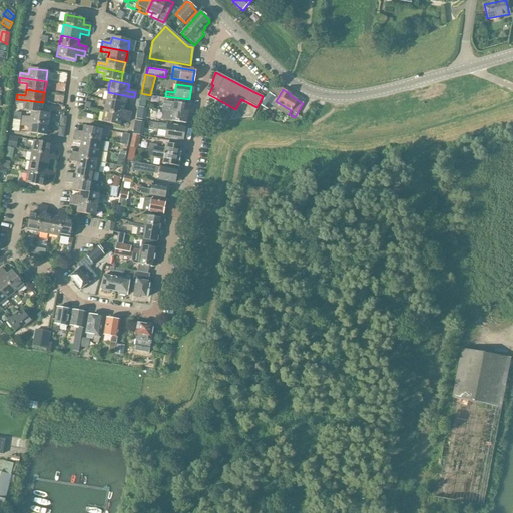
[(108,93),(106,102),(124,106),(125,101),(133,102),(134,97),(108,92),(108,93)]
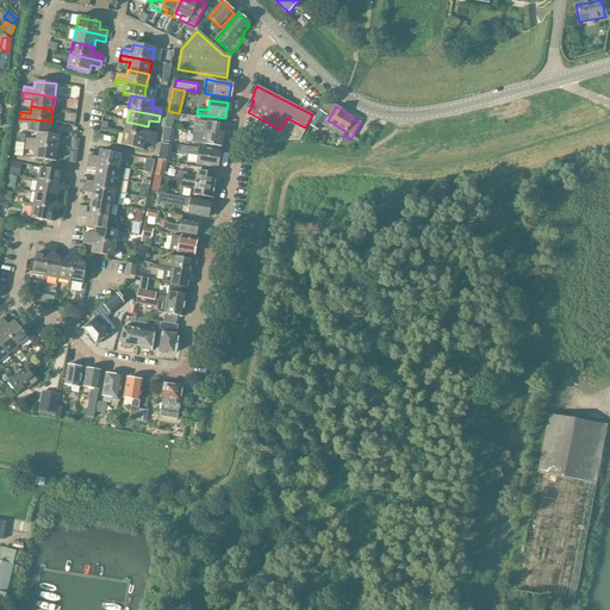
[(168,112),(165,128),(174,130),(176,113),(168,112)]
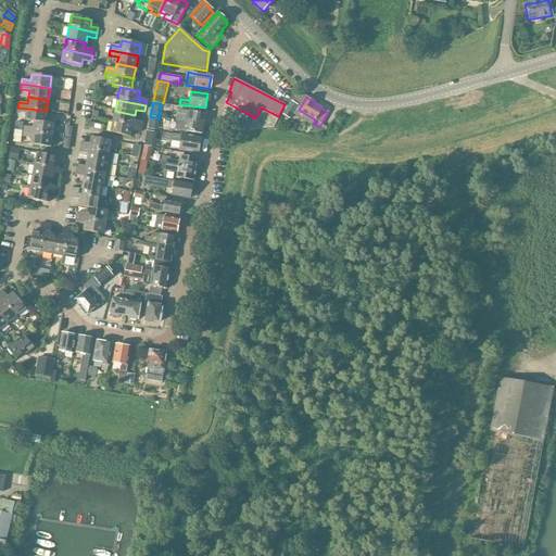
[(289,105),(285,112),(282,115),(290,118),(295,110),(289,105)]
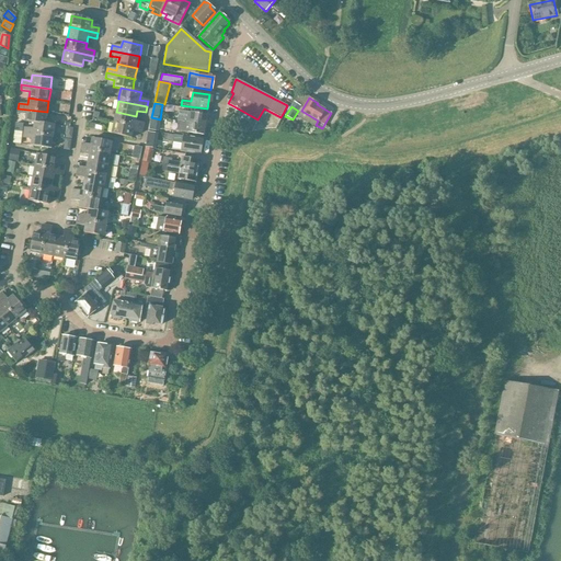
[(25,122),(34,123),(45,124),(47,114),(47,112),(18,109),(18,113),(26,115),(25,122)]
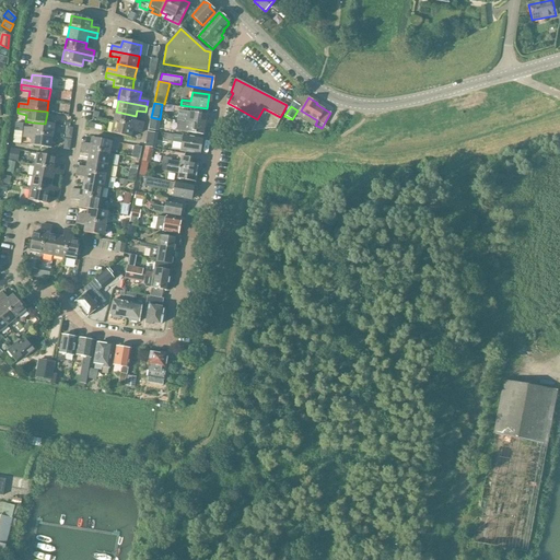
[(116,112),(113,123),(141,129),(142,124),(135,123),(136,116),(116,112)]
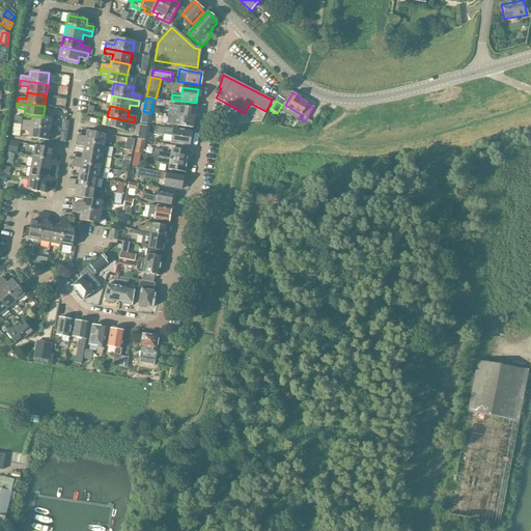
[(169,106),(167,115),(168,115),(193,119),(195,110),(169,106)]
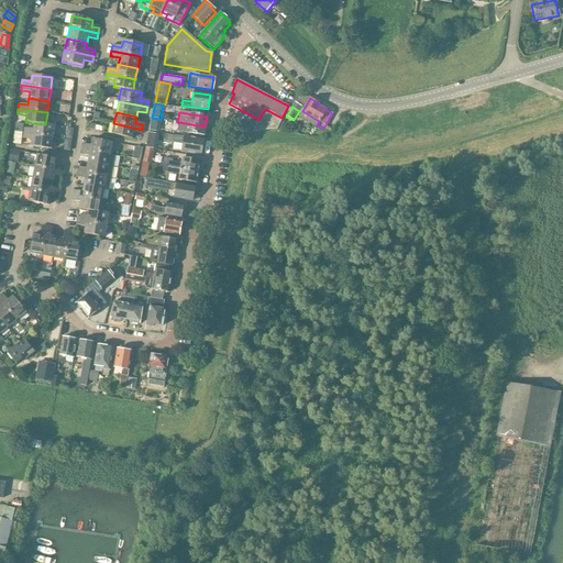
[(176,132),(187,133),(203,136),(205,127),(178,122),(177,122),(176,132)]
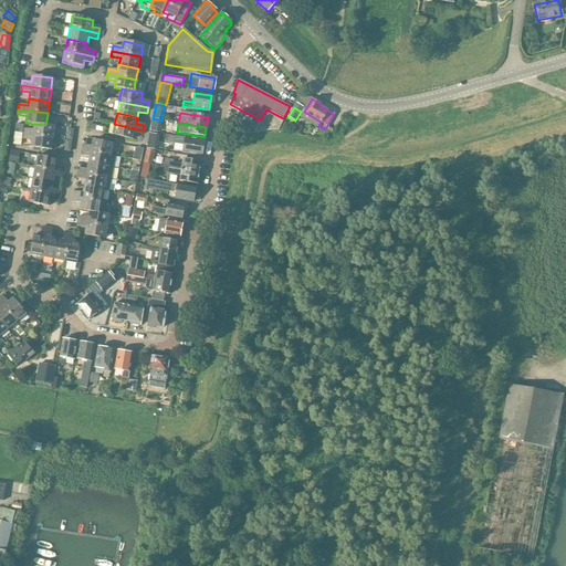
[(24,128),(24,134),(53,138),(53,136),(54,126),(45,125),(34,124),(33,129),(24,128)]
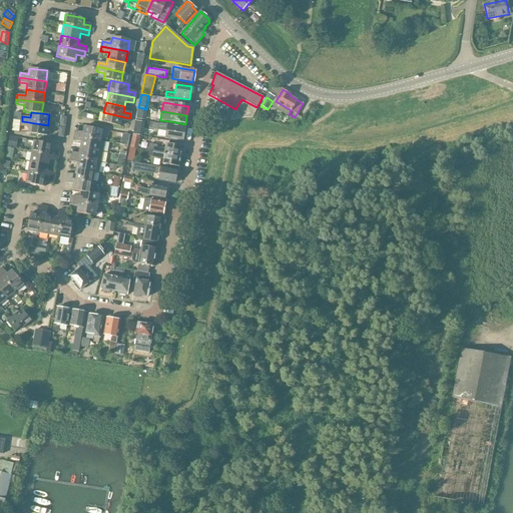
[(128,123),(129,118),(103,112),(101,123),(120,127),(121,121),(128,123)]
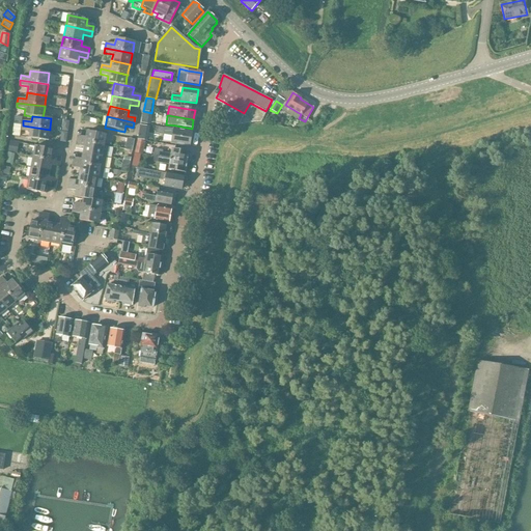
[(140,123),(149,126),(150,118),(142,116),(140,123)]
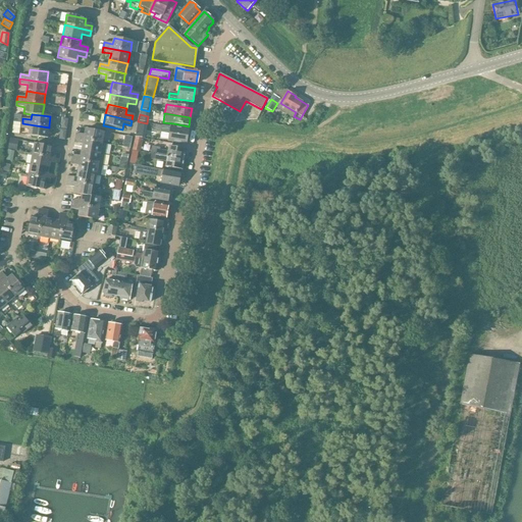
[(49,129),(49,127),(22,123),(21,128),(30,129),(29,136),(47,139),(49,129)]
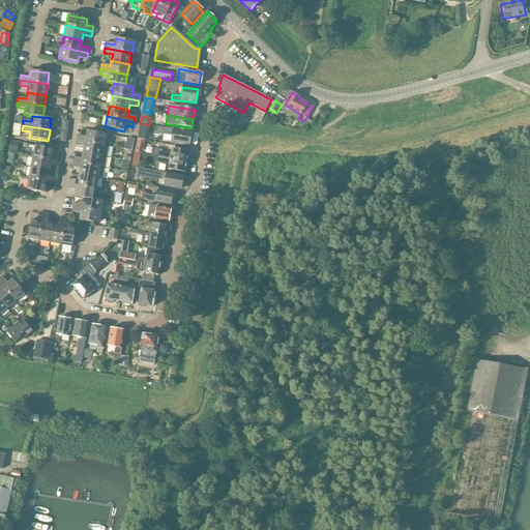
[(188,147),(190,134),(155,127),(154,134),(171,137),(170,143),(188,147)]
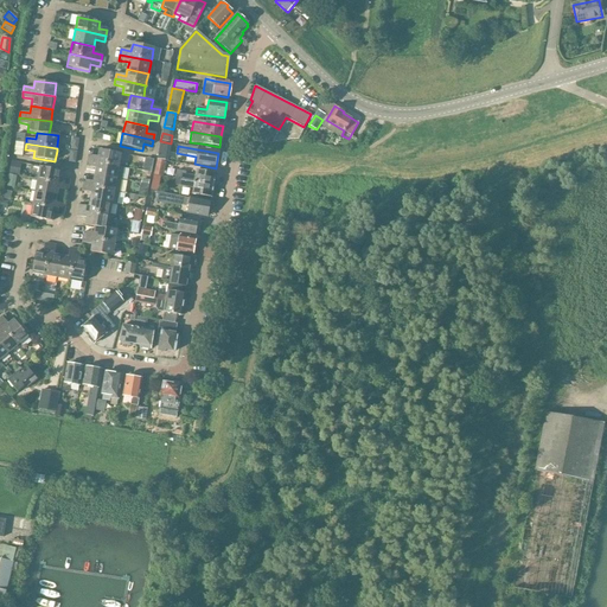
[(89,157),(88,161),(119,167),(121,155),(98,151),(97,158),(89,157)]
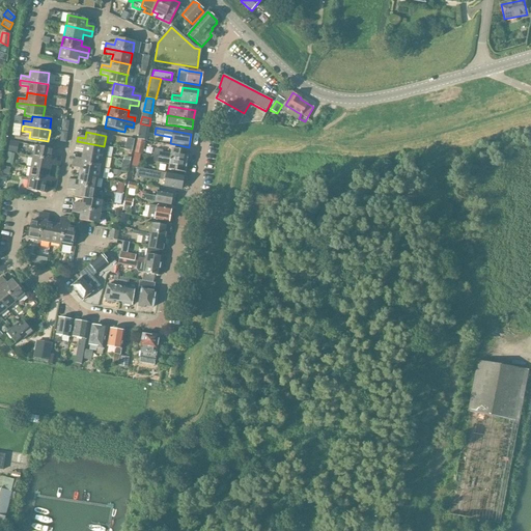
[(124,149),(132,151),(134,141),(127,139),(124,149)]
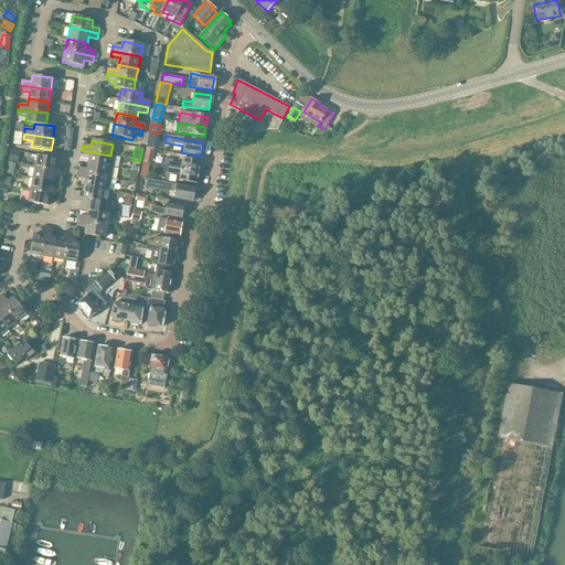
[(146,149),(142,162),(151,164),(155,150),(146,149)]
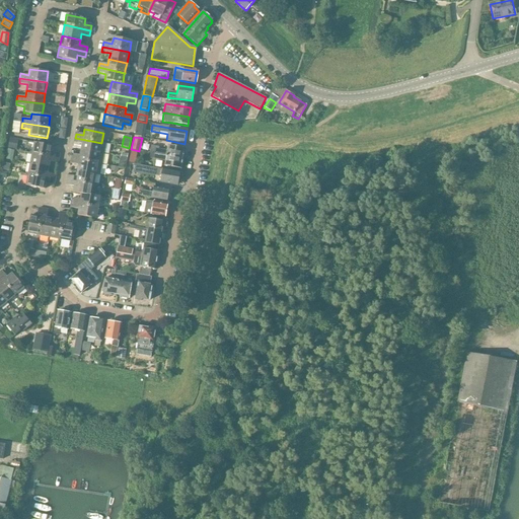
[(82,144),(81,150),(103,155),(105,144),(101,143),(75,138),(74,143),(82,144)]
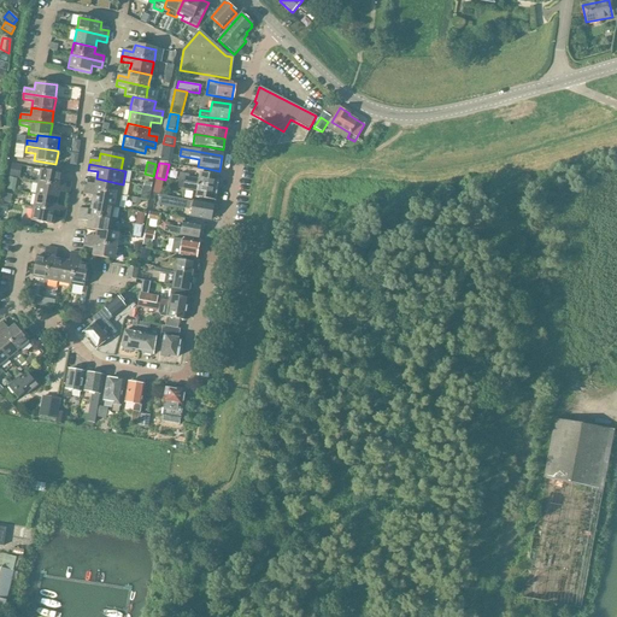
[(39,182),(39,183),(70,189),(71,184),(62,182),(63,175),(41,170),(40,180),(39,182)]
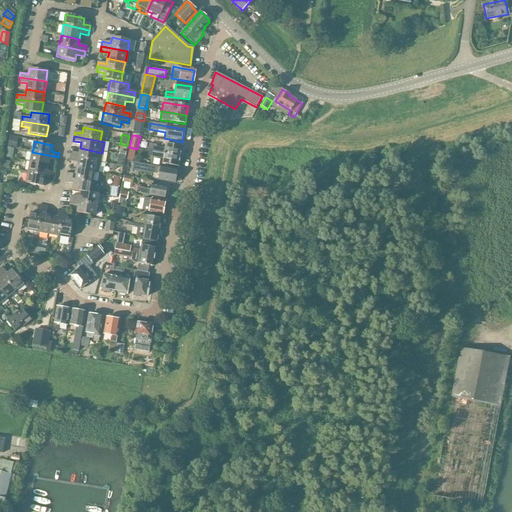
[(149,143),(148,152),(180,157),(181,147),(165,144),(164,149),(156,148),(157,145),(149,143)]
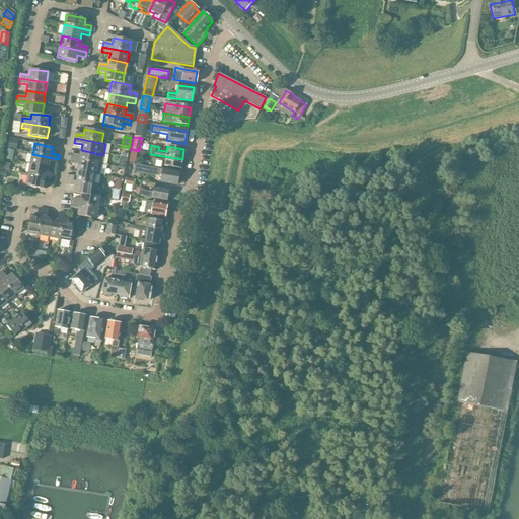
[(72,155),(71,159),(101,165),(103,155),(81,150),(80,156),(72,155)]
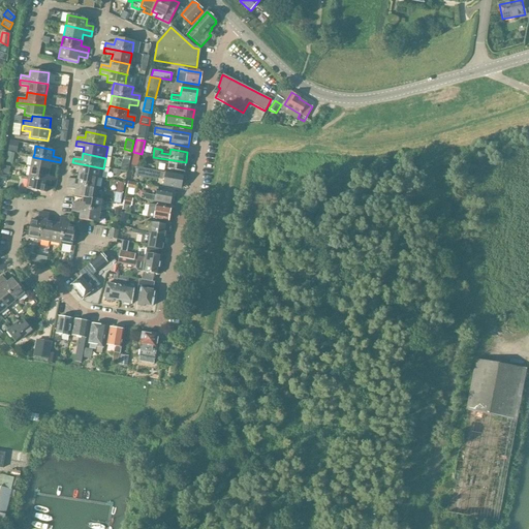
[(131,165),(137,166),(139,154),(133,153),(131,165)]
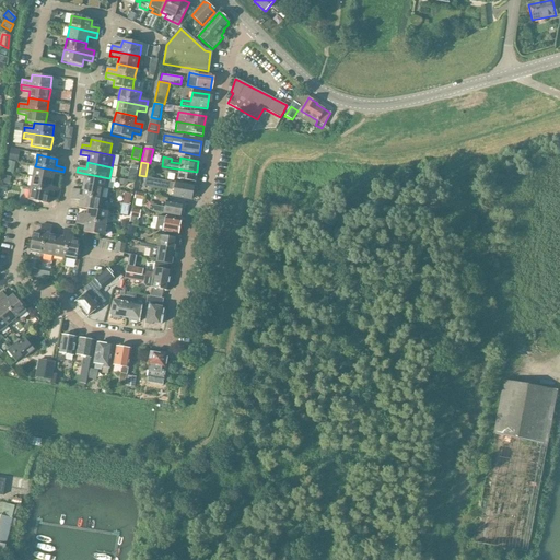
[(35,167),(33,178),(53,182),(54,176),(62,177),(63,172),(35,166),(35,167)]
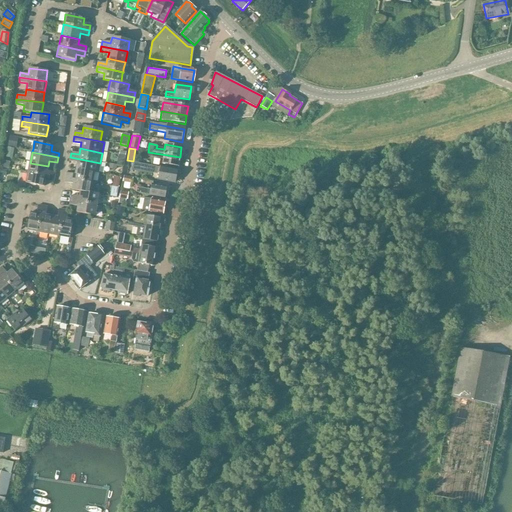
[(178,167),(180,157),(148,152),(147,156),(152,157),(163,159),(162,164),(178,167)]
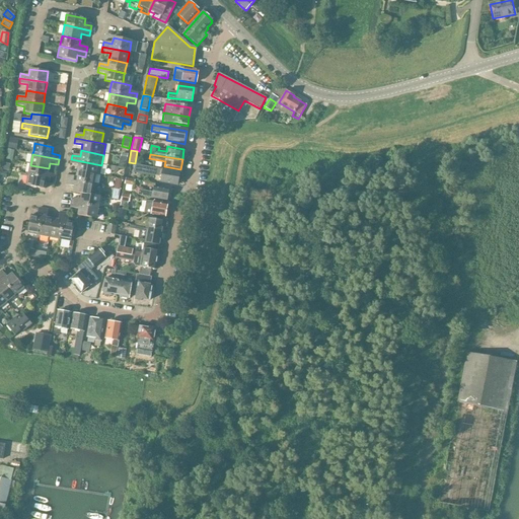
[(78,165),(77,171),(99,175),(101,165),(71,159),(70,164),(78,165)]
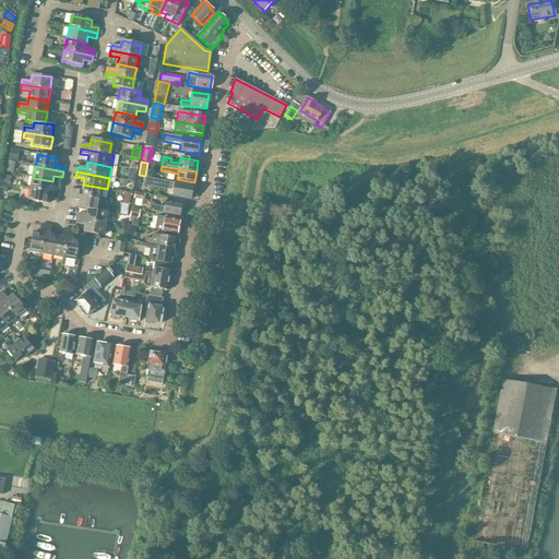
[(31,188),(31,189),(59,194),(60,189),(51,188),(52,181),(33,178),(31,187),(31,188)]
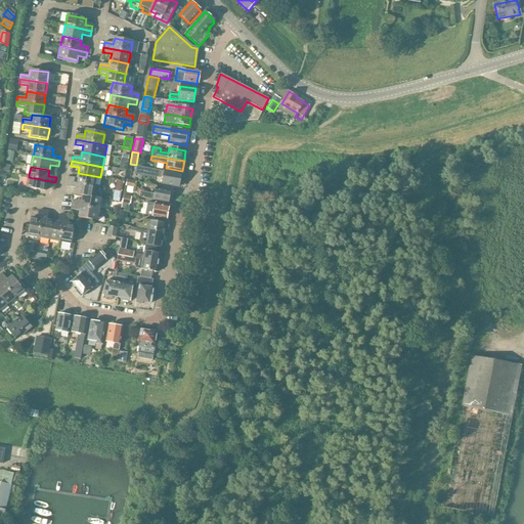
[(135,175),(156,178),(156,176),(164,178),(163,184),(179,187),(181,175),(137,167),(136,171),(135,175)]
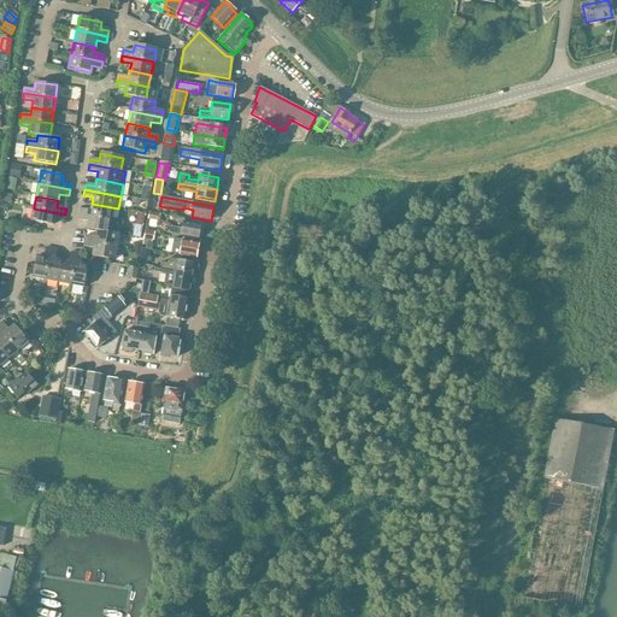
[(81,210),(80,215),(111,221),(111,219),(112,218),(113,209),(118,210),(118,209),(92,204),(90,211),(81,210)]
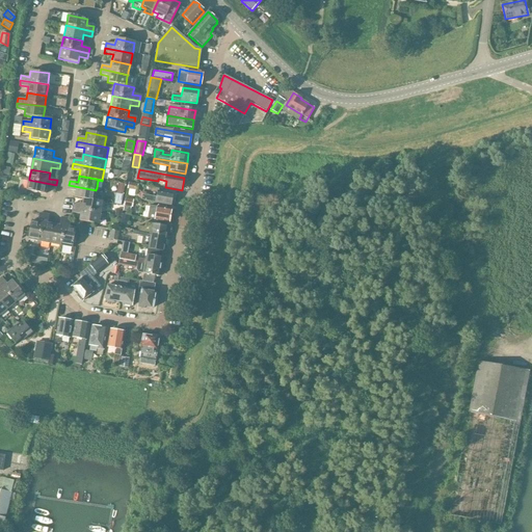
[(47,188),(55,189),(56,185),(29,180),(29,181),(27,190),(46,194),(47,188)]
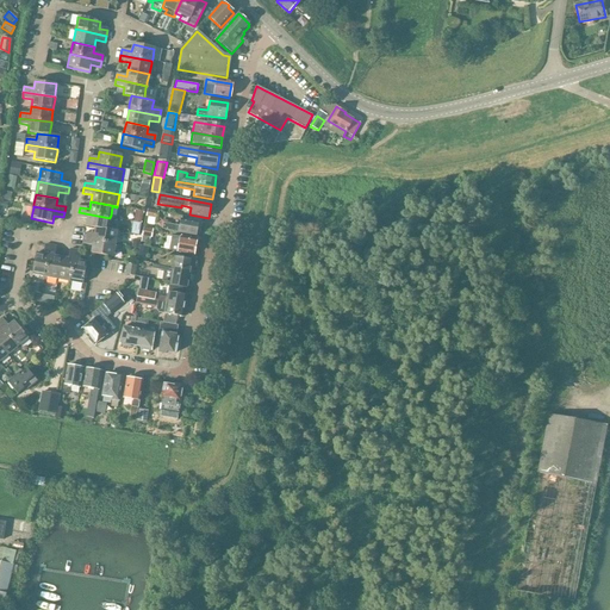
[(86,228),(95,229),(107,231),(110,218),(79,212),(78,218),(87,219),(86,228)]
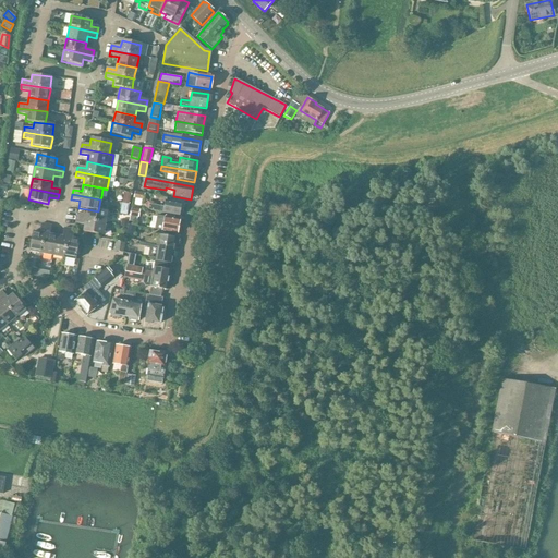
[(149,205),(148,209),(148,210),(179,216),(181,204),(166,202),(165,207),(149,205)]
